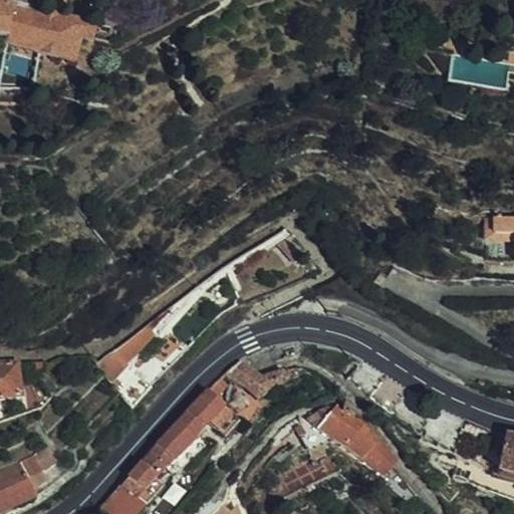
[(6,50),(38,59),(72,70),(78,42),(89,43),(95,28),(63,15),(65,0),(49,0),(45,16),(13,7),(10,21),(4,10),(0,7),(0,42),(4,43),(3,49),(6,50)]
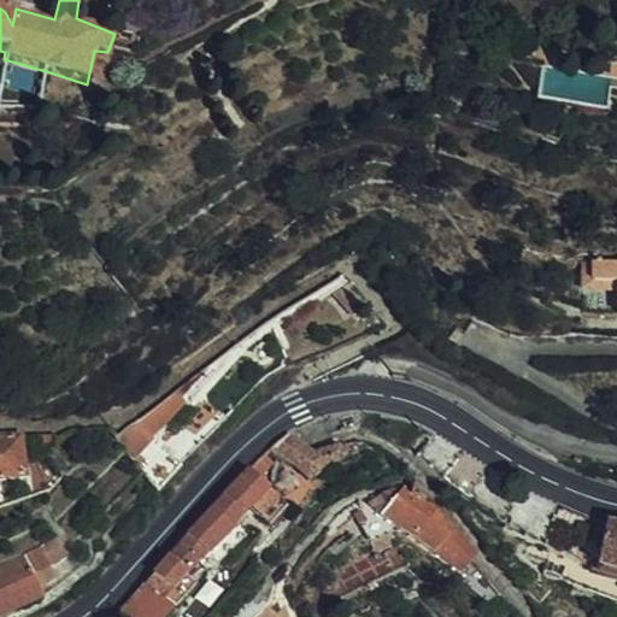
[(507,0),(507,1),(505,6),(507,12),(511,16),(516,17),(522,13),(524,9),(524,4),(521,0),(507,0)]
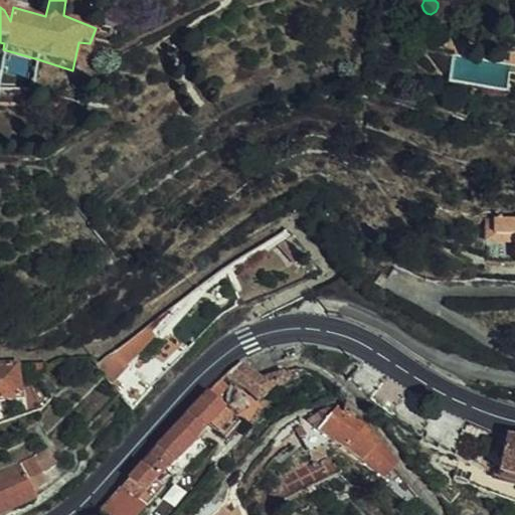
[(494,15),(493,27),(499,28),(499,32),(505,33),(506,29),(510,29),(512,17),(494,15)]
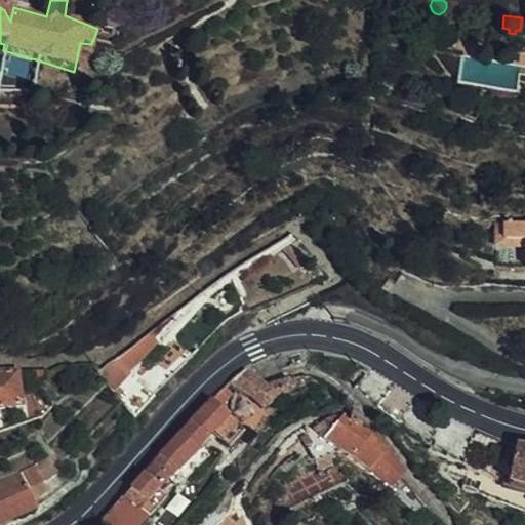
[(507,230),(507,235),(516,235),(512,212),(524,209),(524,203),(510,202),(509,205),(484,204),(483,229),(507,230)]
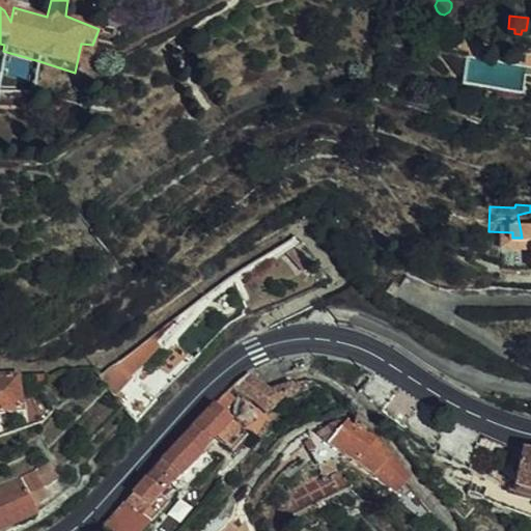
[(522,238),(525,239),(530,236),(530,212),(518,215),(522,238)]
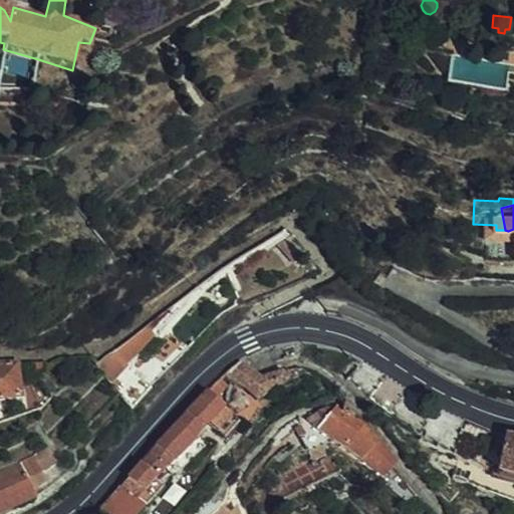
[(496,230),(473,226),(472,243),(513,243),(513,230),(508,231),(505,230),(496,230)]
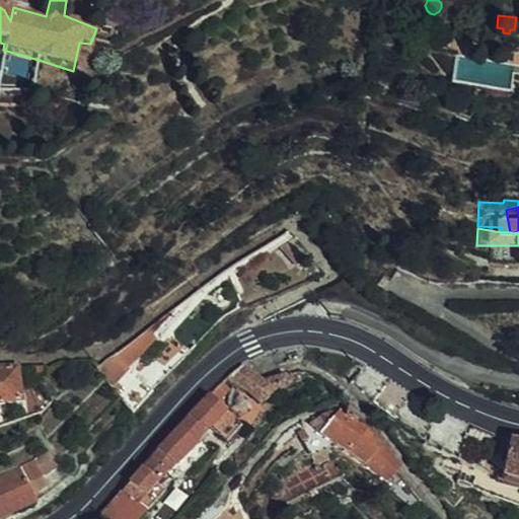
[(159,346),(149,330),(114,358),(124,371),(159,346)]
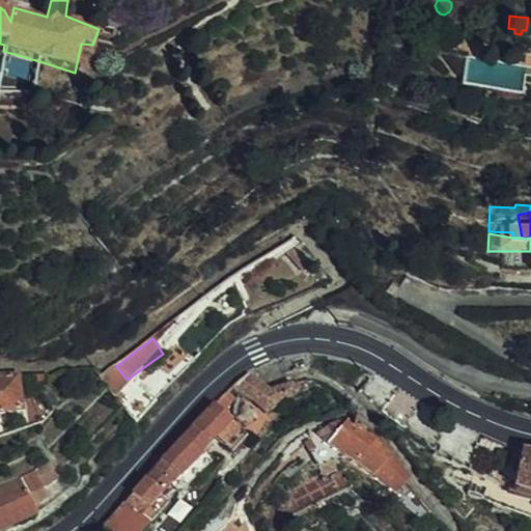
[(102,378),(136,424),(146,416),(127,390),(132,387),(131,385),(127,380),(116,366),(102,378)]
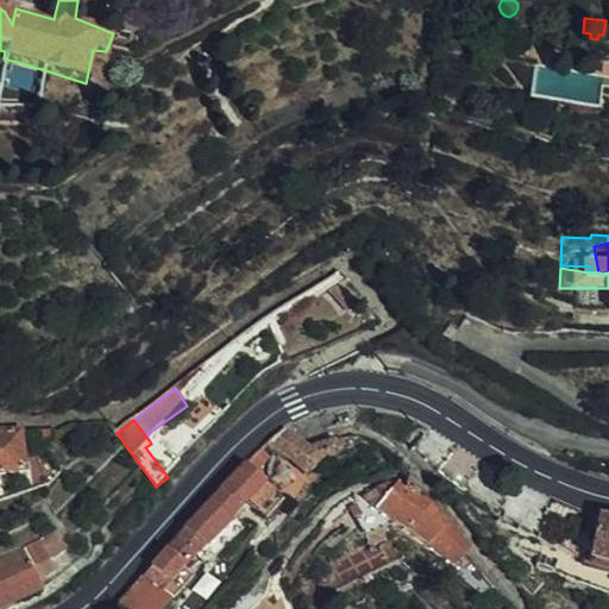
[(290,425),(271,439),(305,472),(327,453),(331,457),(346,445),(341,438),(339,439),(340,443),(338,444),(334,440),(327,443),(311,446),(292,426),(290,425)]
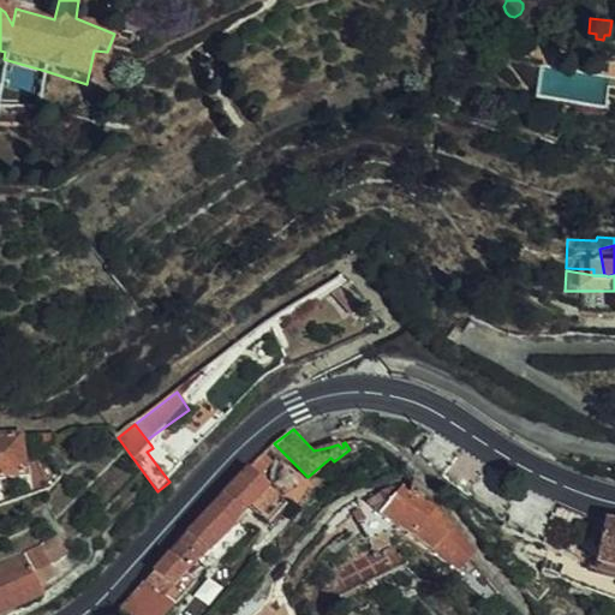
[(46,451),(58,441),(33,441),(41,457),(48,454),(46,451)]
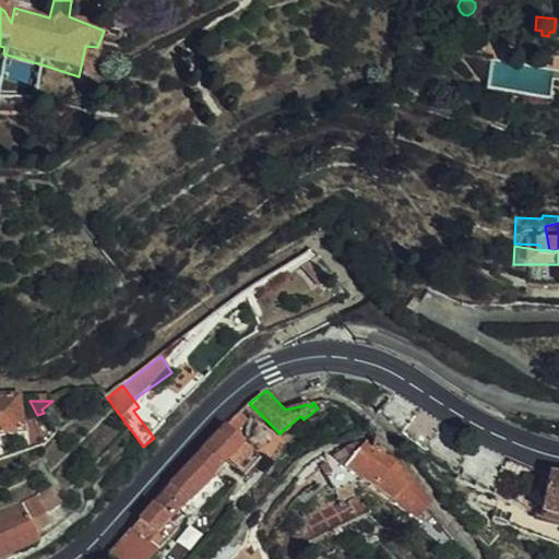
[(19,403),(0,402),(0,443),(24,442),(19,403)]
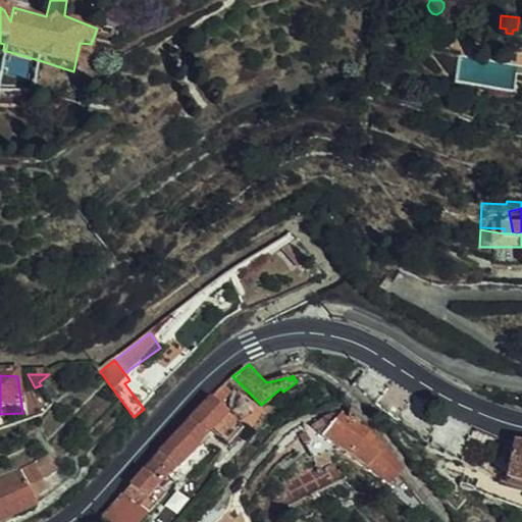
[(124,383),(144,409),(153,401),(135,375),(128,378),(129,380),(124,383)]
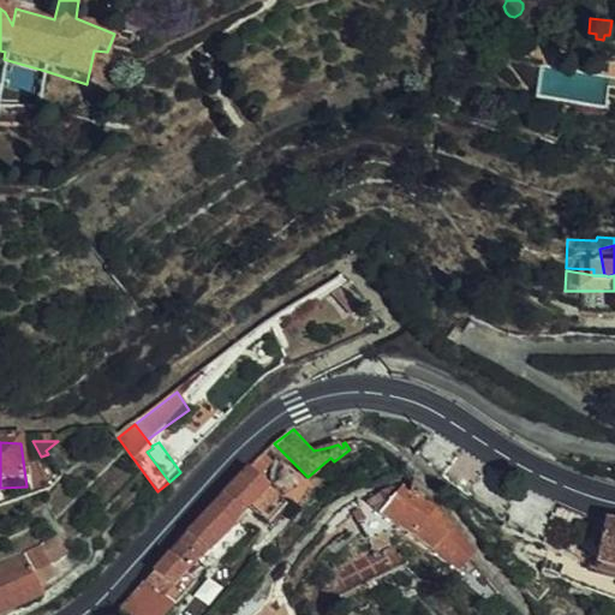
[(127,599),(123,603),(135,614),(165,614),(181,599),(180,598),(203,575),(195,566),(233,524),(231,523),(249,502),(267,483),(249,465),(248,466),(127,599)]
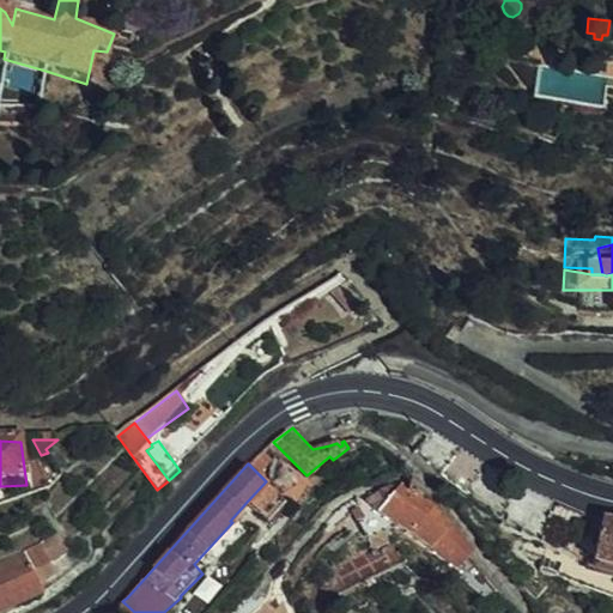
[(338,484),(317,505),(325,513),(338,499),(354,523),(382,510),(436,556),(455,538),(444,521),(423,492),(404,481),(396,475),(388,469),(372,468),(338,484)]
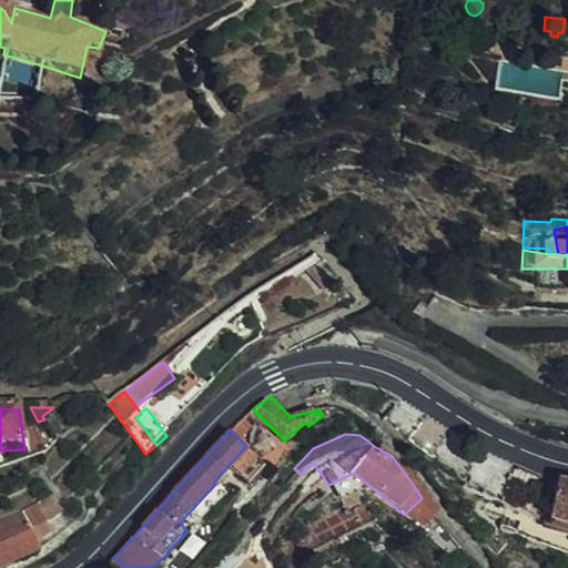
[(91,450),(109,473),(124,458),(105,437),(91,450)]
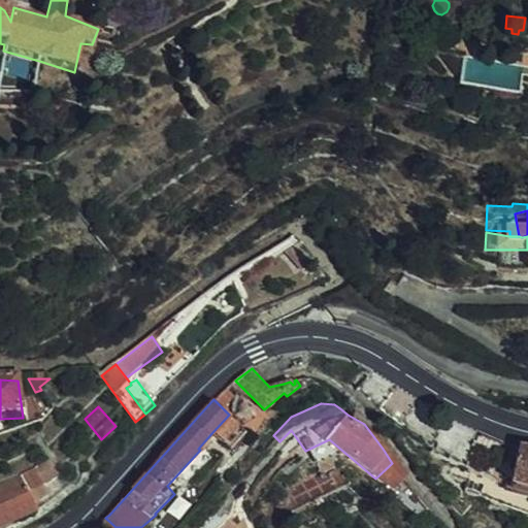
[(245,429),(229,415),(213,431),(230,447),(245,429)]
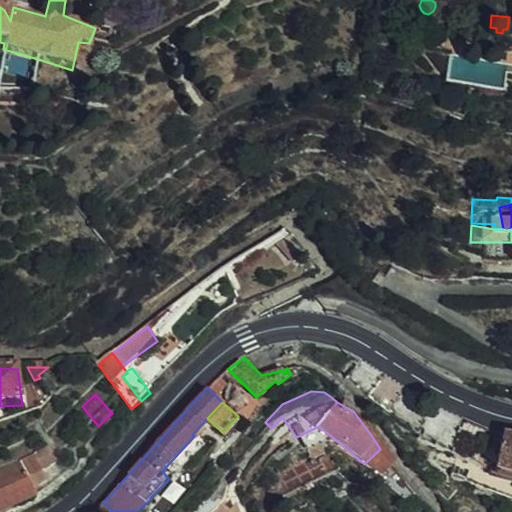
[(511,436),(495,434),(484,471),(511,477),(511,436)]
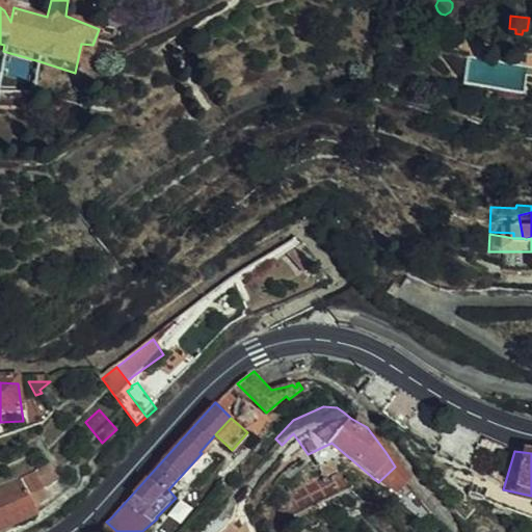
[(0,484),(0,525),(34,509),(31,501),(47,494),(42,483),(58,476),(53,463),(1,484),(0,484)]
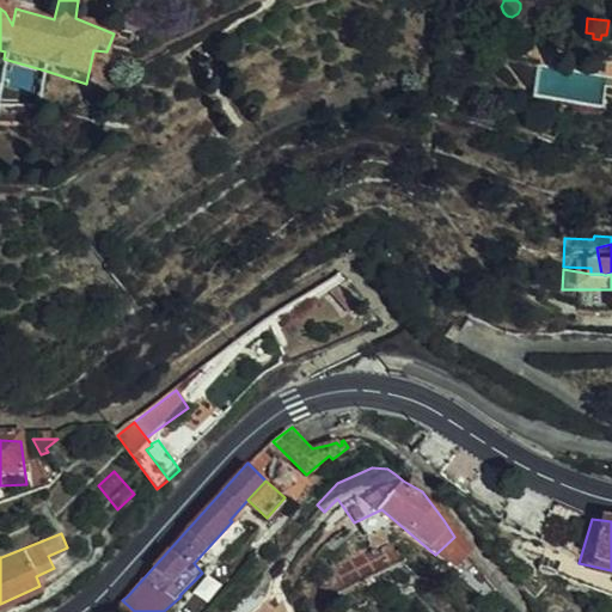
[(274,611),(268,592),(246,611),(274,611)]
